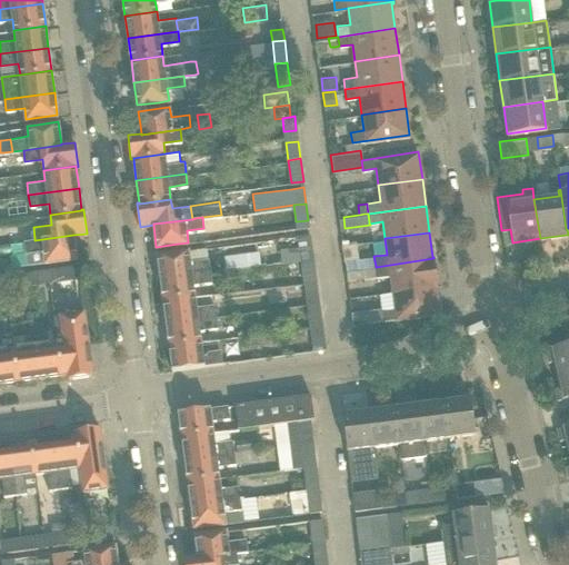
[(73,235),(25,241),(26,253),(28,253),(29,264),(46,261),(77,258),(73,235)]
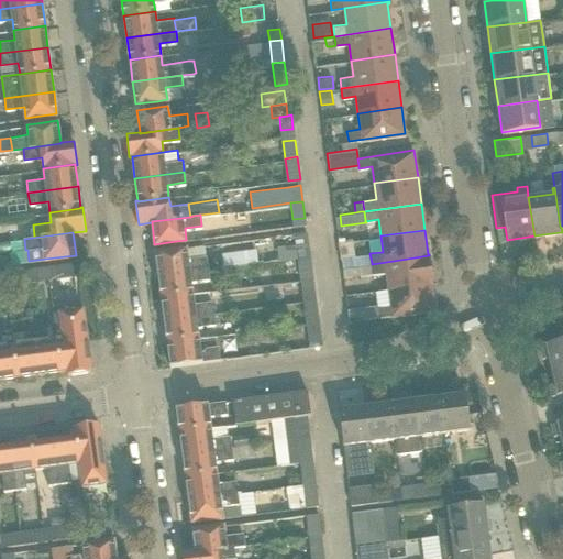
[(309,245),(297,248),(298,255),(310,254),(309,245)]
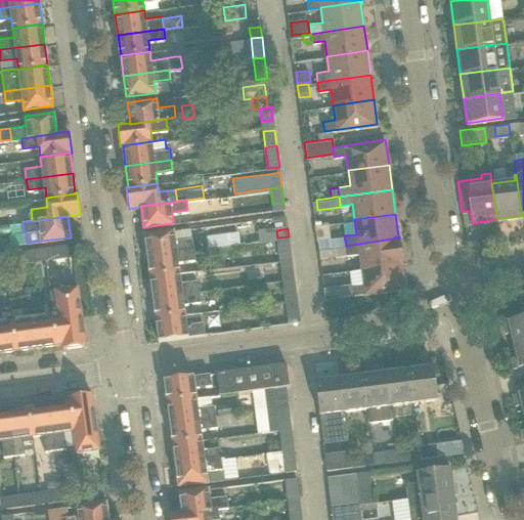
[(144,233),(147,255),(192,249),(191,237),(175,240),(174,229),(144,233)]
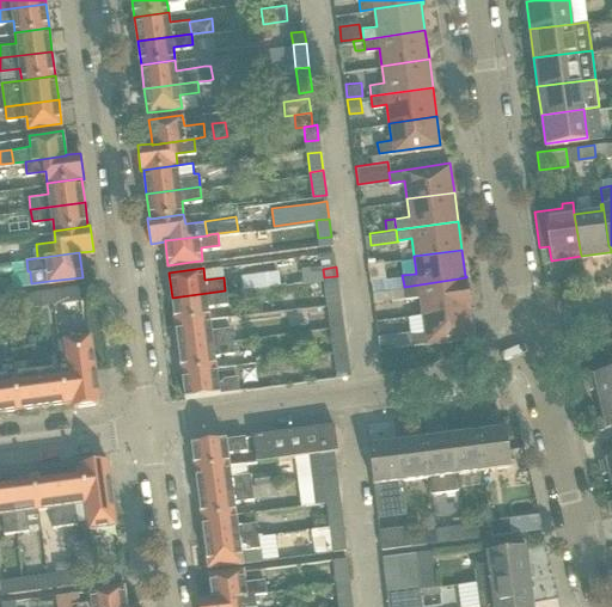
[(402,275),(371,280),(372,290),(404,286),(402,275)]
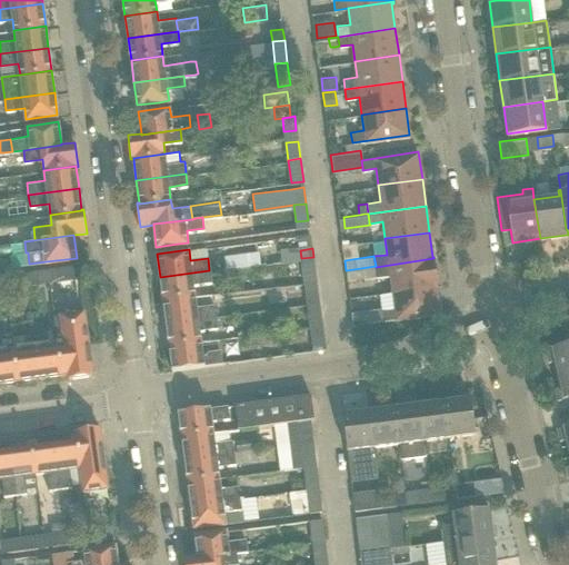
[(313,257),(301,258),(303,276),(316,274),(313,257)]
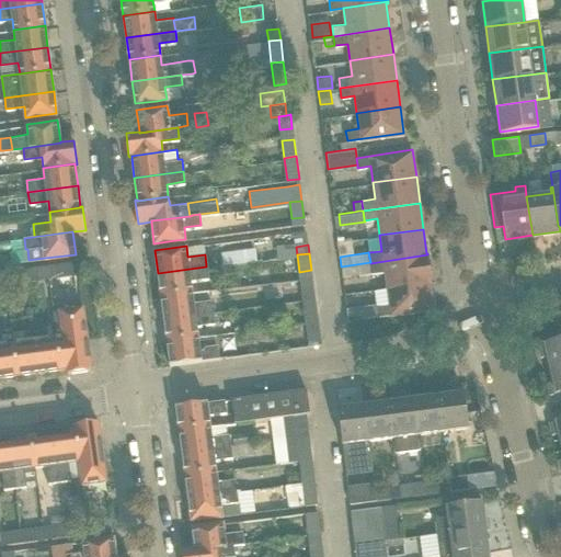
[(385,271),(387,287),(432,281),(427,254),(370,263),(371,272),(385,271)]
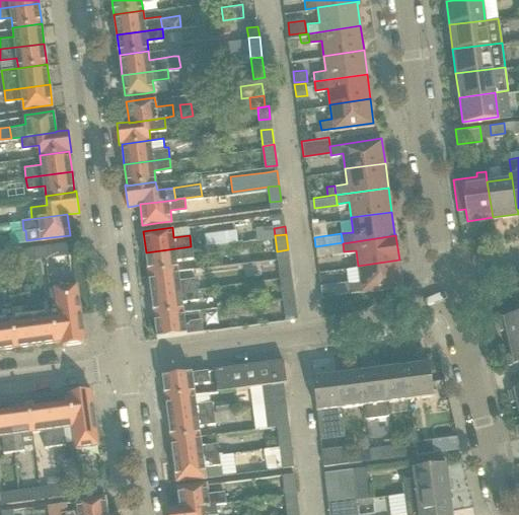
[(51,243),(53,254),(72,251),(70,240),(51,243)]
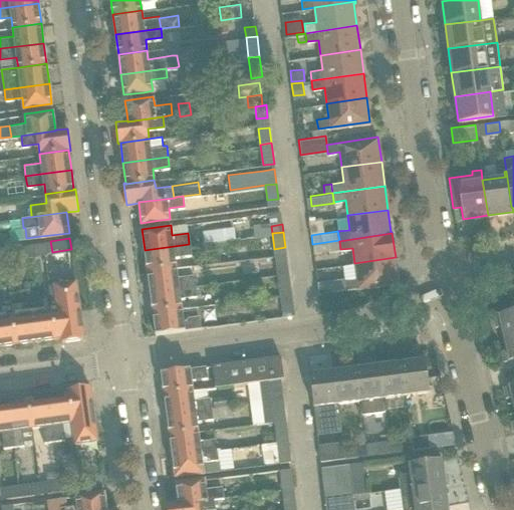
[(24,255),(36,254),(35,243),(22,244),(24,255)]
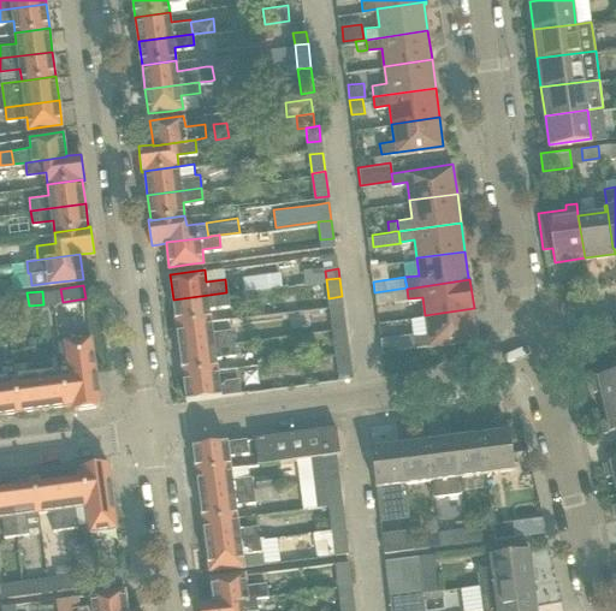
[(27,292),(11,295),(12,308),(29,306),(27,292)]
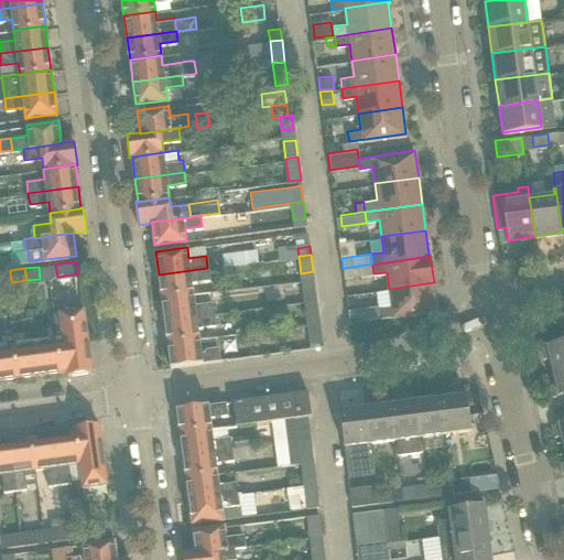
[(159,275),(162,297),(193,293),(192,281),(209,278),(207,268),(159,275)]
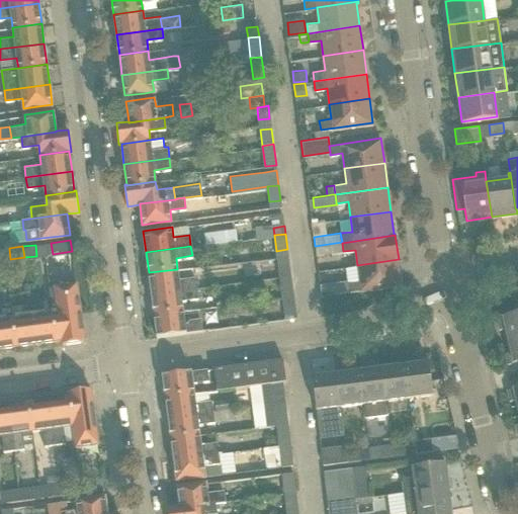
[(288,259),(277,261),(279,276),(290,275),(288,259)]
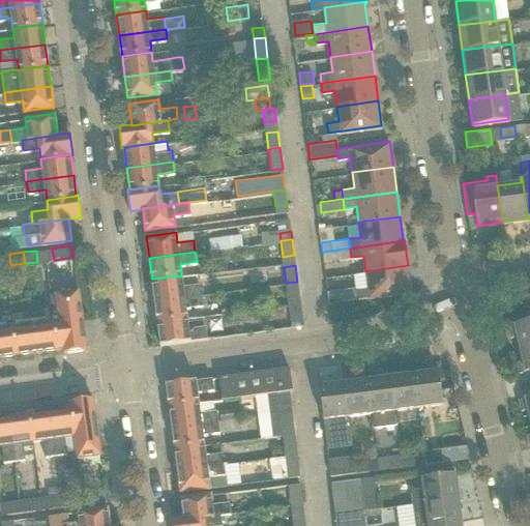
[(408,265),(365,271),(367,287),(355,288),(356,297),(410,291),(406,266),(408,266),(408,265)]
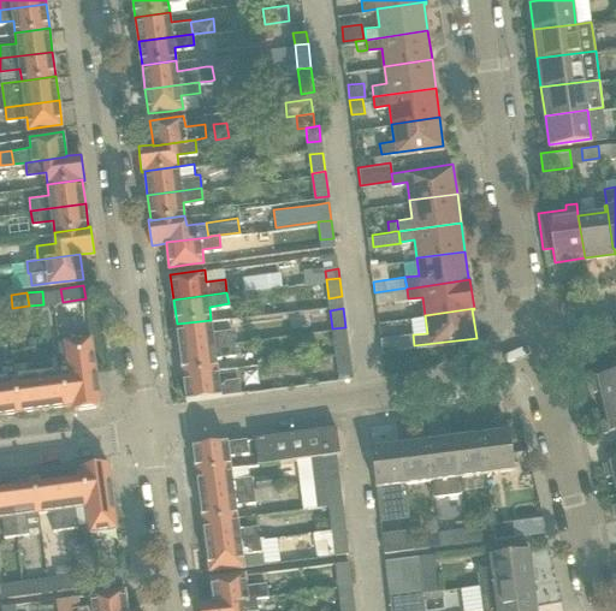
[(177,324),(181,349),(234,342),(231,327),(213,331),(211,320),(177,324)]
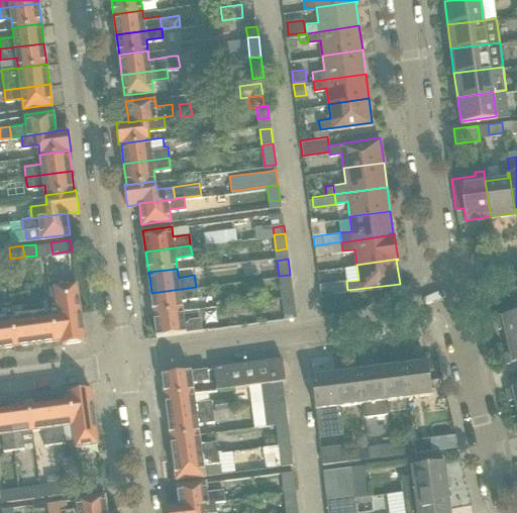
[(290,275),(279,276),(281,292),(292,290),(290,275)]
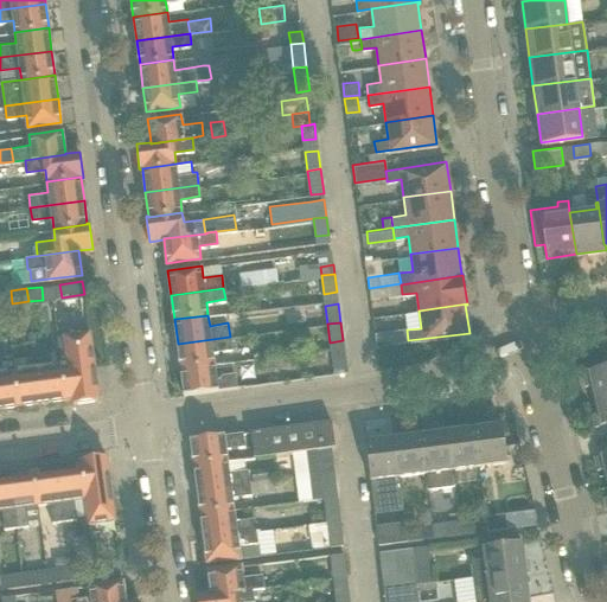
[(68,360),(59,362),(64,396),(72,395),(72,401),(98,397),(94,363),(89,330),(65,333),(64,334),(68,360)]
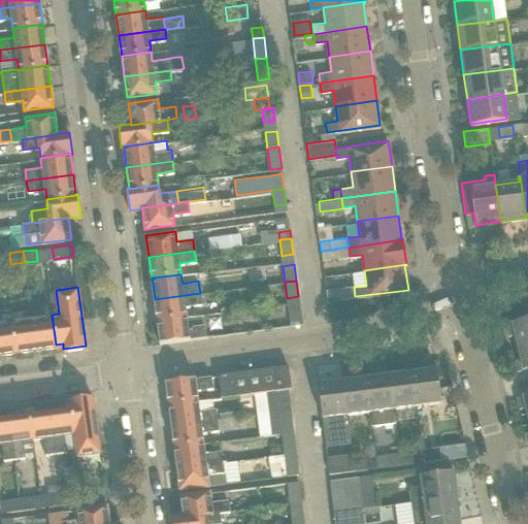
[(336,288),(327,290),(328,299),(338,298),(336,288)]
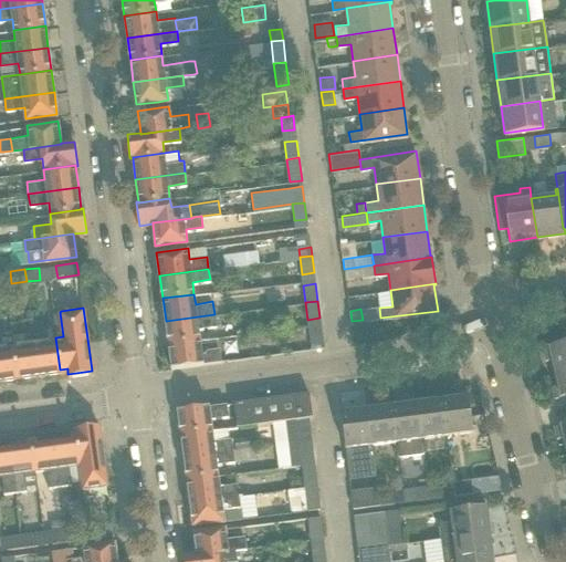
[(166,321),(168,343),(200,340),(198,326),(216,324),(215,314),(166,321)]
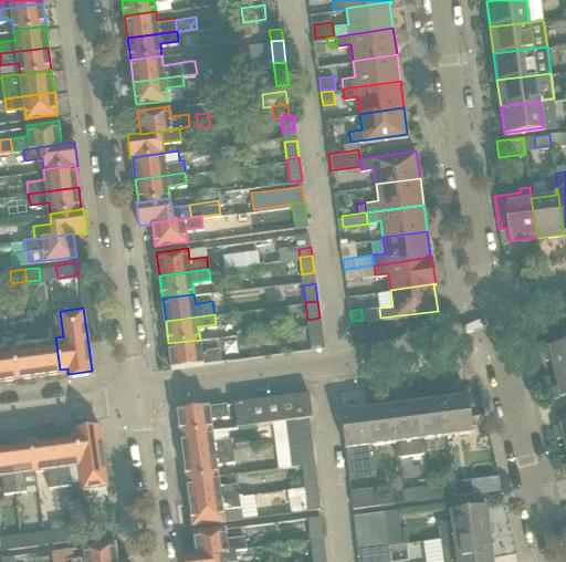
[(39,330),(33,331),(39,373),(60,370),(55,337),(52,339),(45,339),(44,329),(39,330)]
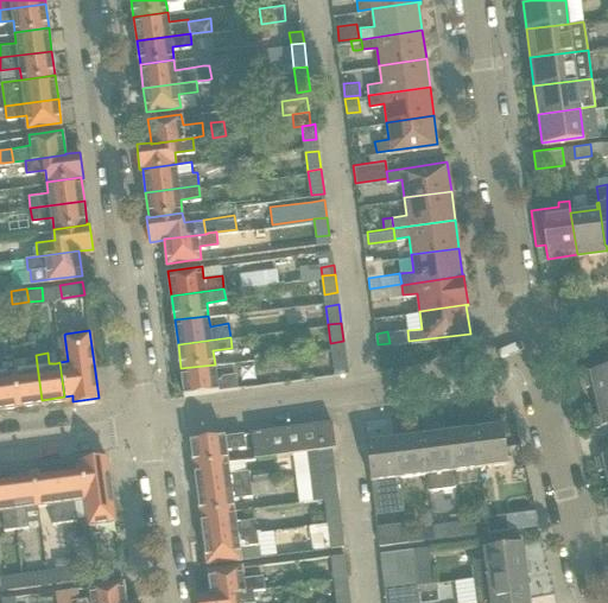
[(346,353),(333,355),(335,373),(348,370),(346,357),(346,353)]
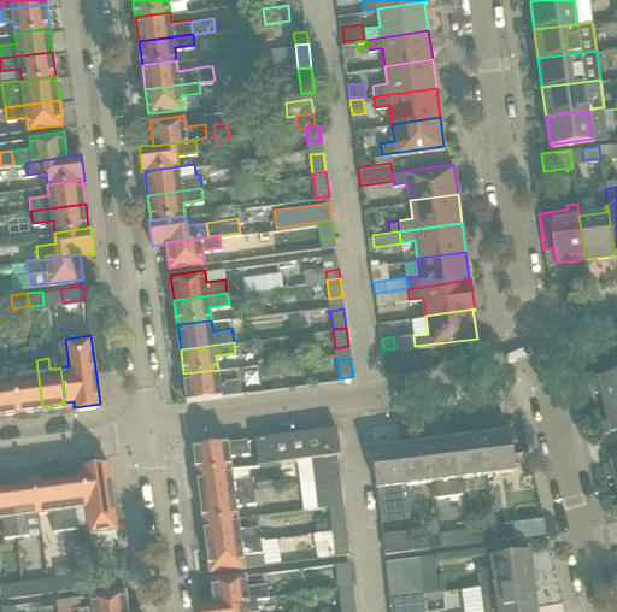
[(28,372),(13,374),(13,375),(18,410),(42,406),(36,360),(31,360),(27,362),(28,372)]
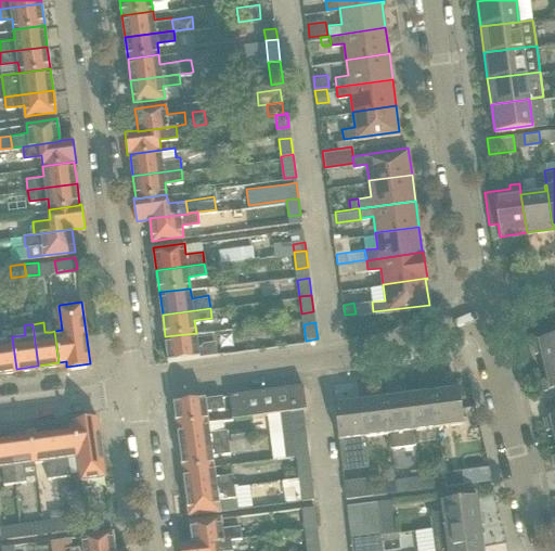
[(0,328),(0,370),(16,369),(12,337),(12,336),(2,338),(0,329),(0,328)]
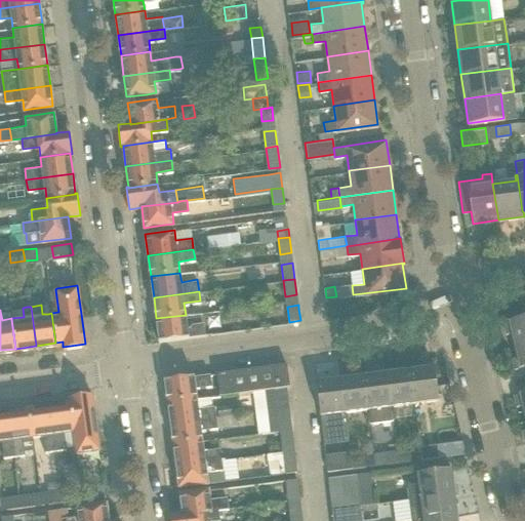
[(186,315),(156,318),(159,339),(205,333),(203,321),(187,323),(186,315)]
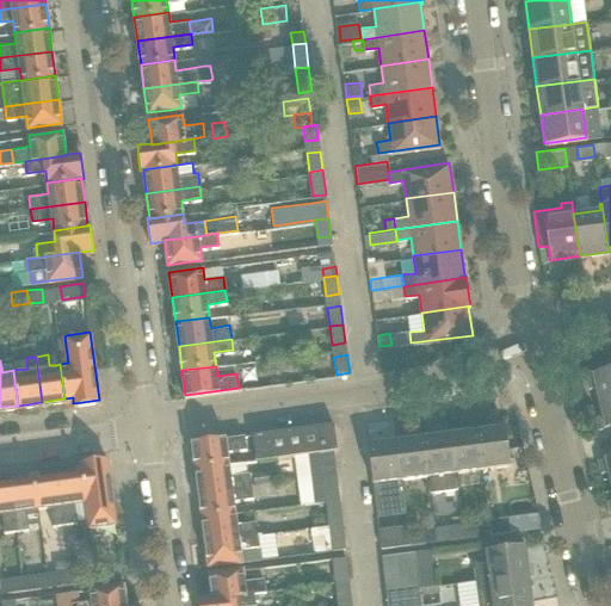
[(596,385),(599,400),(610,396),(610,368),(586,373),(588,388),(596,385)]
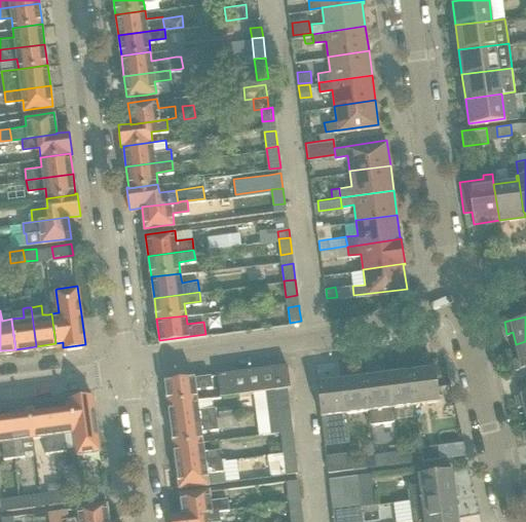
[(525,366),(525,341),(516,344),(519,357),(513,358),(515,369),(525,366)]
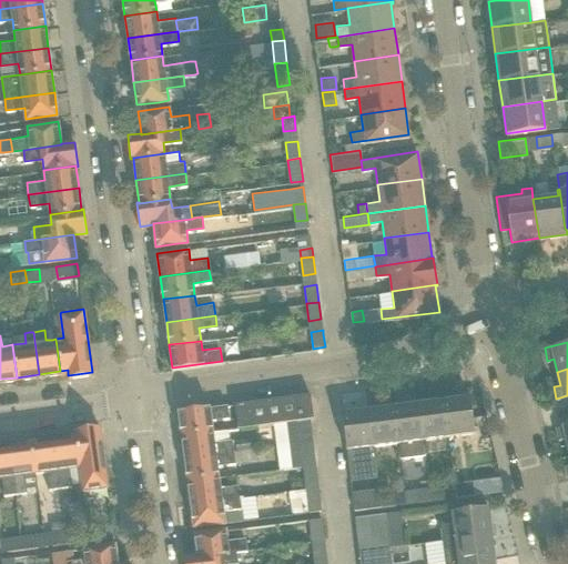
[(239,426),(297,419),(310,416),(314,416),(314,415),(311,392),(235,403),(237,425),(239,426)]
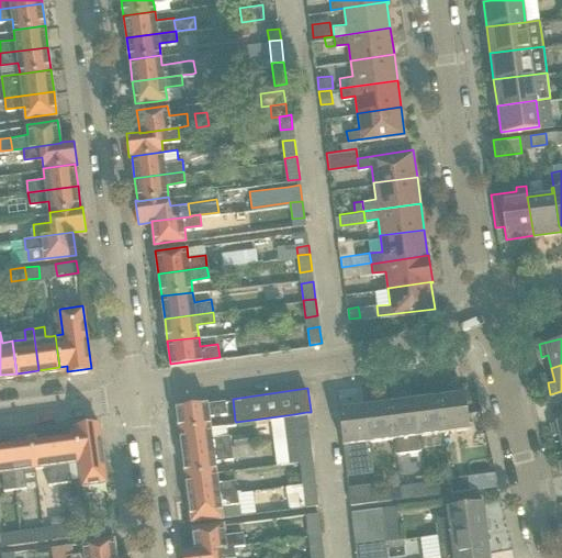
[(464,391),(438,394),(442,430),(470,426),(464,391)]
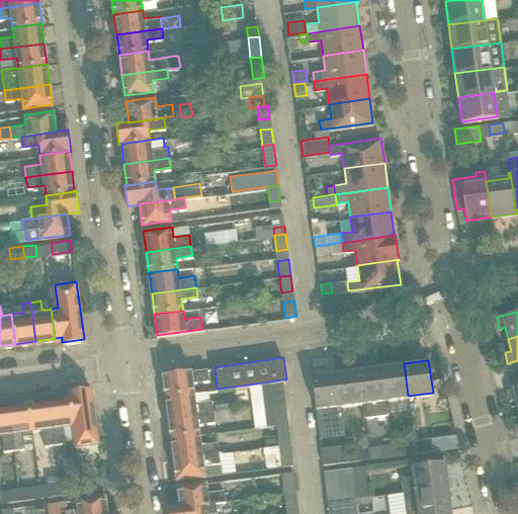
[(359,369),(358,369),(362,402),(364,416),(386,413),(385,399),(381,366),(374,367),(373,363),(359,365),(359,369)]
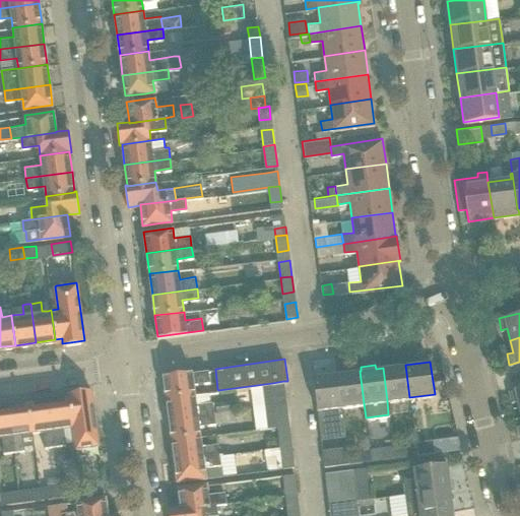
[(405,365),(383,368),(387,400),(409,397),(405,365)]
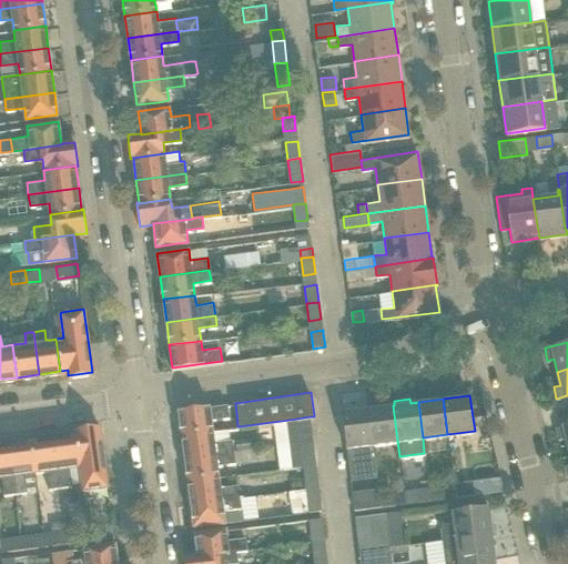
[(178,410),(181,433),(213,429),(211,420),(230,416),(227,403),(178,410)]
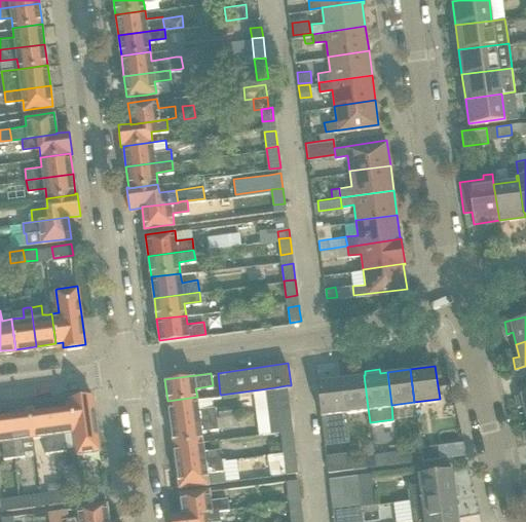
[(364,375),(341,378),(345,411),(368,408),(364,375)]
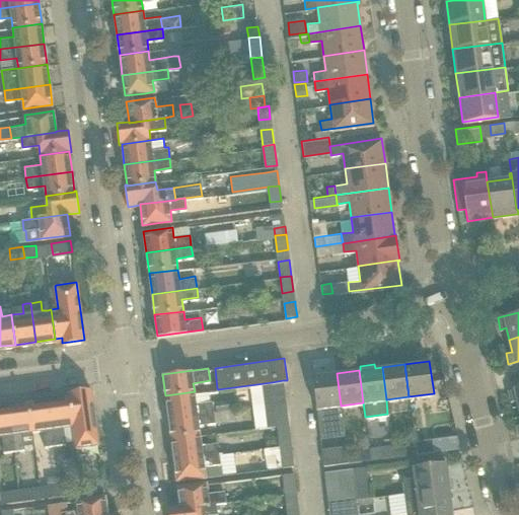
[(316,409),(318,422),(342,419),(341,406),(337,373),(312,376),(316,409)]
